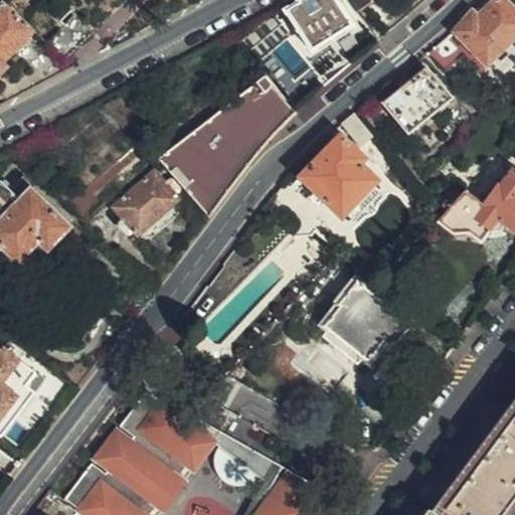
[(0,103),(76,66),(67,58),(47,40),(2,0),(1,0),(0,2),(0,103)]
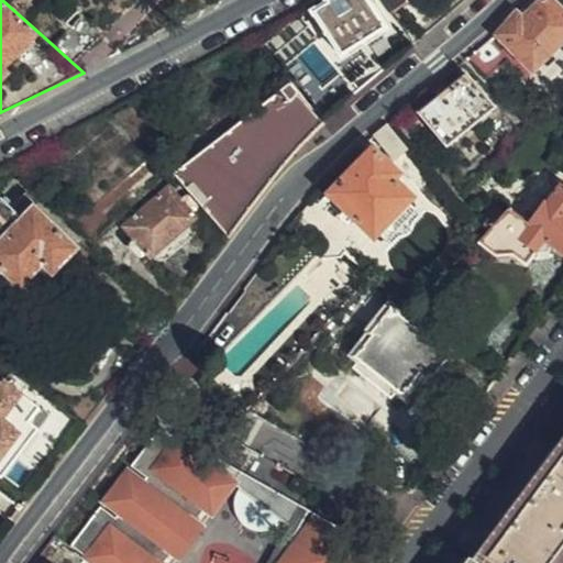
[(383,28),(366,0),(323,0),(324,1),(312,7),(339,54),(383,28)]
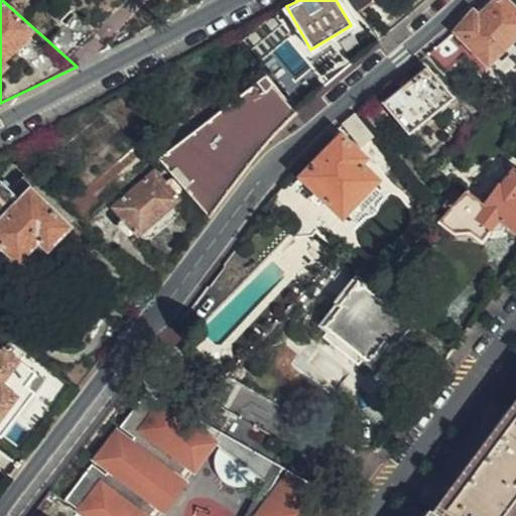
[(492,0),(484,8),(477,2),(454,28),(493,69),(515,44),(515,11),(505,0),(492,0)]
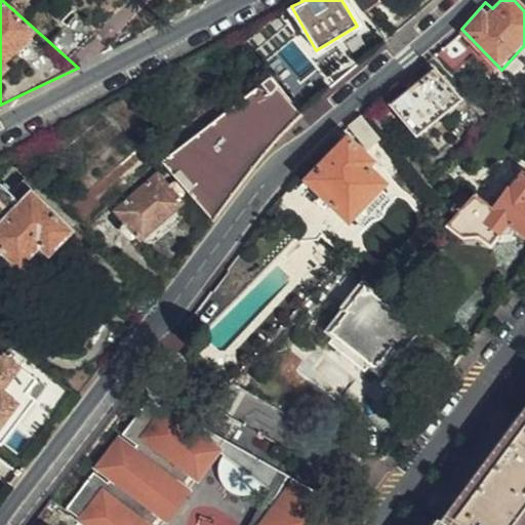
[(48,41),(69,59),(93,32),(74,14),(48,41)]
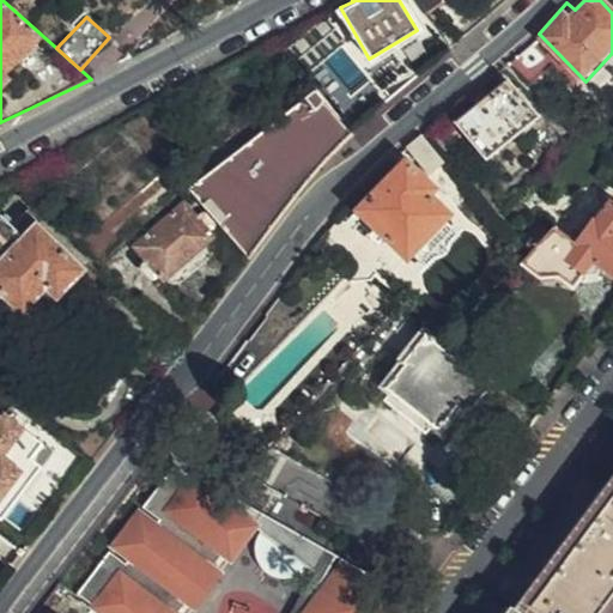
[(505,79),(455,119),(469,135),(486,155),(535,115),(505,79)]
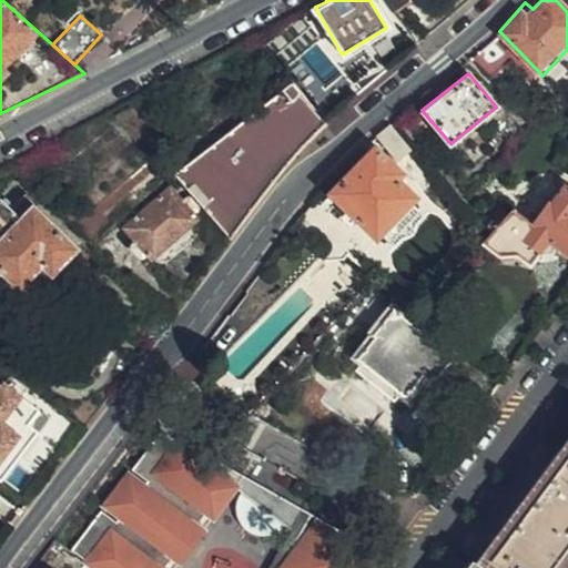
[(324,121),(293,81),(174,173),(231,234),(277,174),(324,121)]
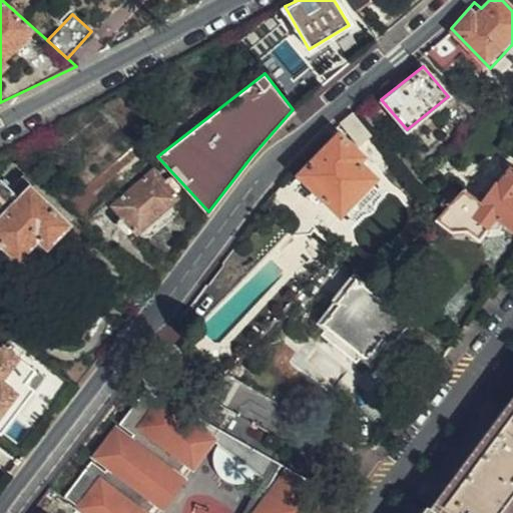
[(363,104),(380,124),(393,113),(381,99),(376,93),(363,104)]
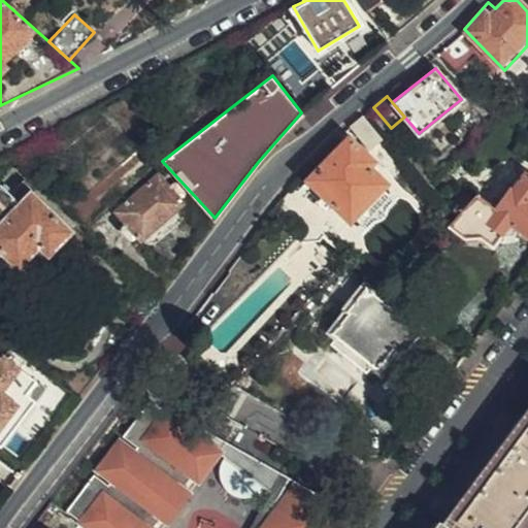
[(370,151),(382,139),(363,116),(348,128),(370,151)]
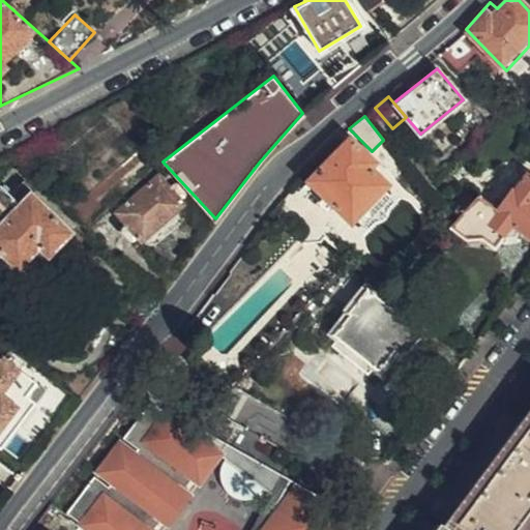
[(354,216),(381,188),(385,184),(367,168),(373,163),(349,139),(310,179),(317,185),(311,192),(319,200),(325,194),(332,202),(351,219),(354,216)]
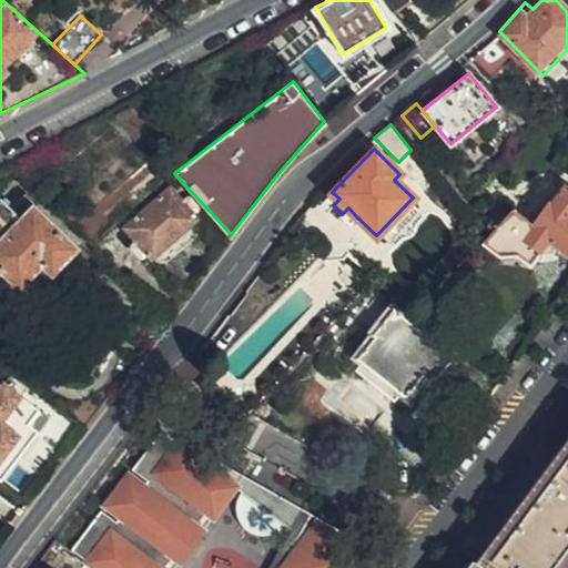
[(567,254),(567,188),(564,184),(533,224),(510,209),(482,241),(499,254),(515,254),(528,264),(548,240),(567,254)]
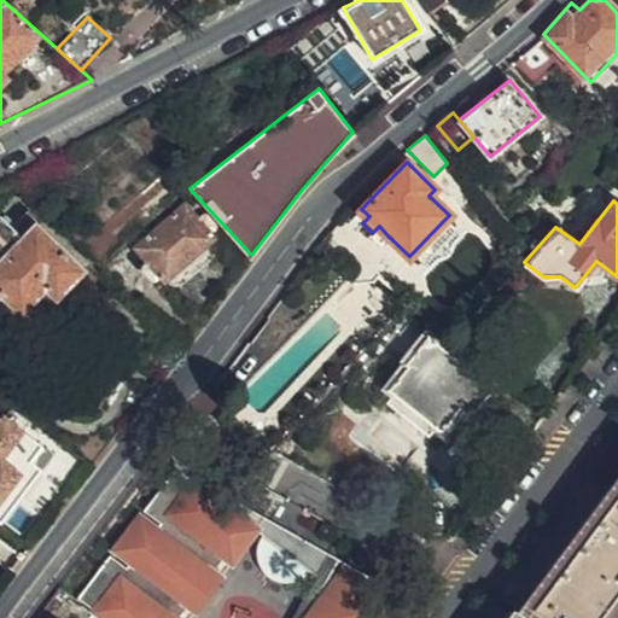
[(215,237),(186,203),(135,245),(164,280),(167,278),(215,237)]
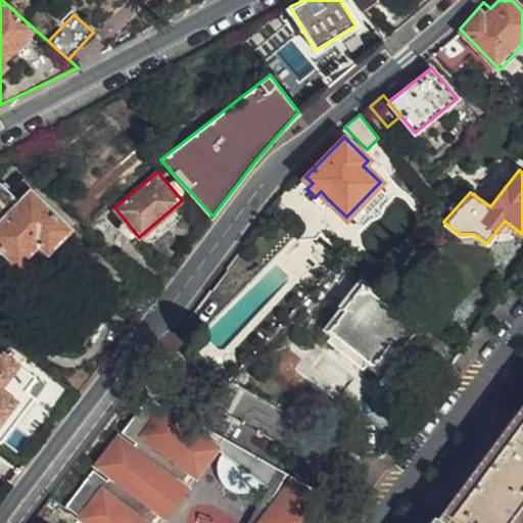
[(4,181),(0,185),(0,247),(2,249),(26,271),(34,272),(46,257),(47,248),(67,227),(31,191),(36,186),(25,177),(13,188),(4,181)]
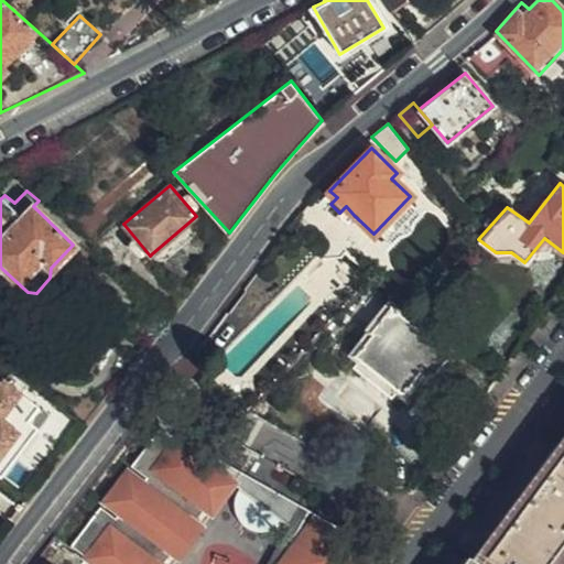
[(421,215),(405,201),(377,230),(392,245),(421,215)]
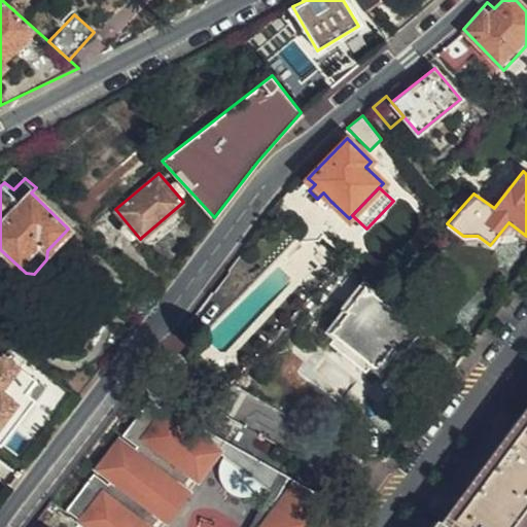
[(330,201),(323,192),(317,199),(324,206),(330,201)]
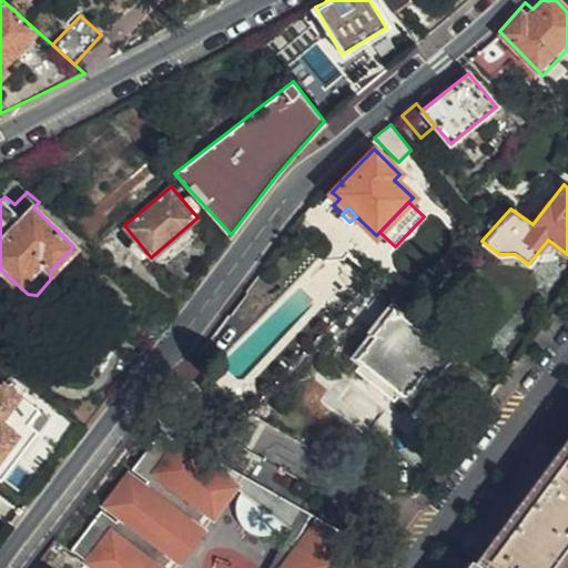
[(173,255),(198,234),(199,227),(198,217),(153,255),(162,260),(166,259),(173,255)]
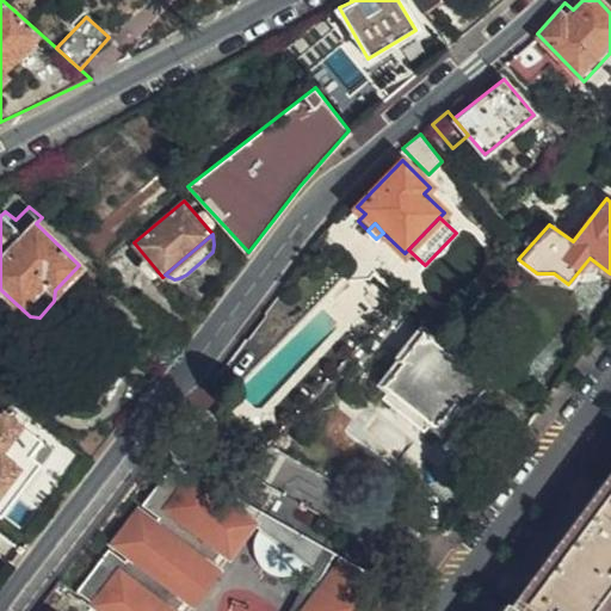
[(389,388),(432,421),(436,425),(455,401),(466,408),(483,384),(421,334),(400,360),(403,363),(386,384),(389,388)]
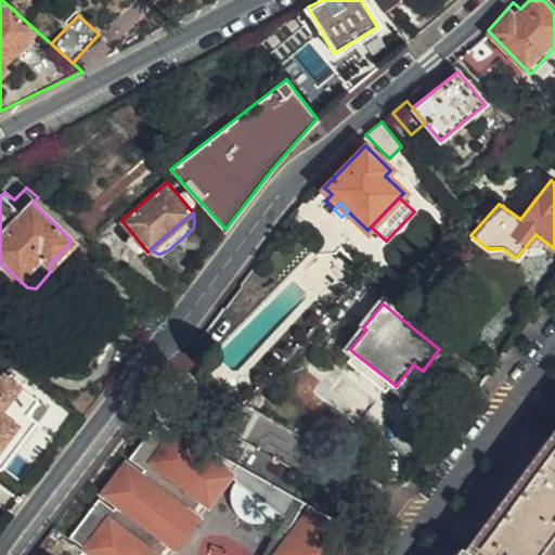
[(386,392),(392,383),(353,352),(347,361),(386,392)]
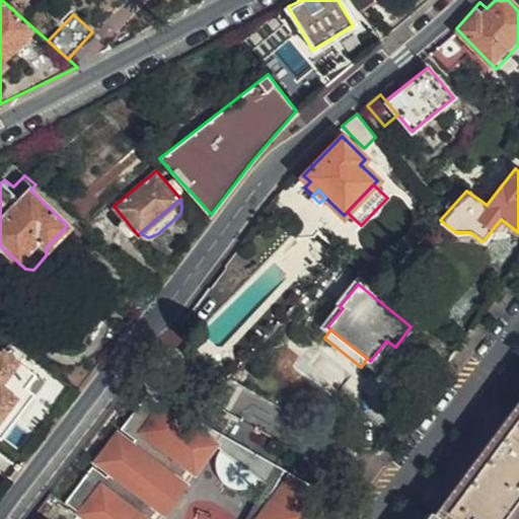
[(440,372),(452,356),(426,336),(414,351),(440,372)]
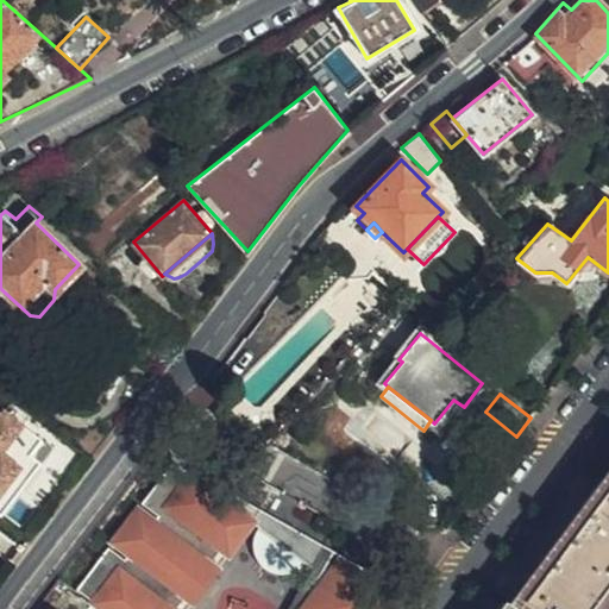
[(2,410),(0,408),(0,471),(10,478),(29,454),(41,438),(11,414),(16,408),(10,403),(2,410)]
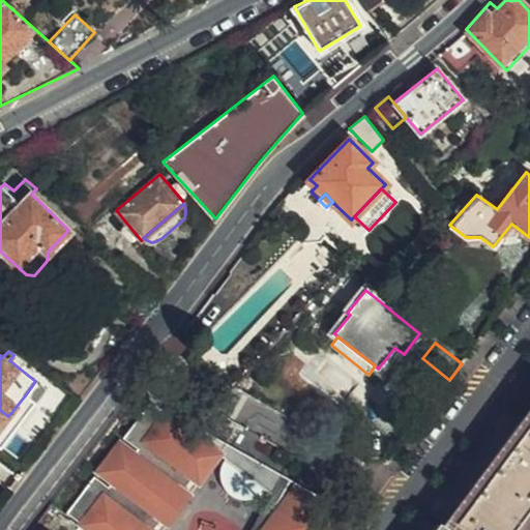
[(0,453),(1,454),(16,437),(37,453),(71,409),(35,381),(25,395),(33,402),(9,432),(1,425),(0,427),(0,453)]
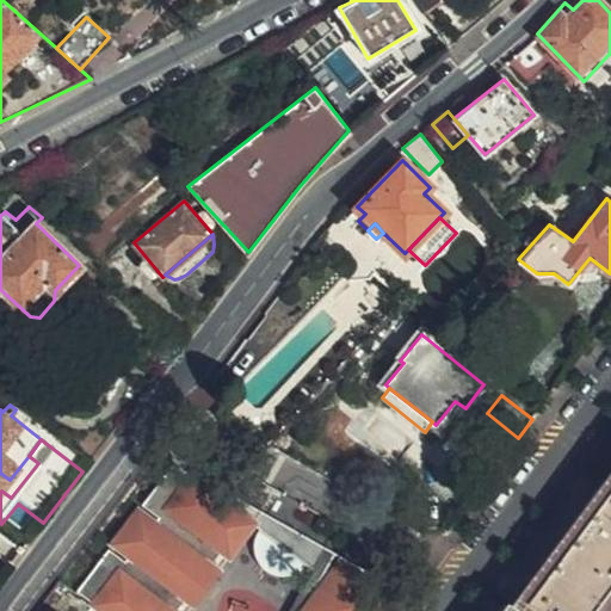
[(38,463),(29,456),(10,480),(6,483),(1,491),(11,498),(38,463)]
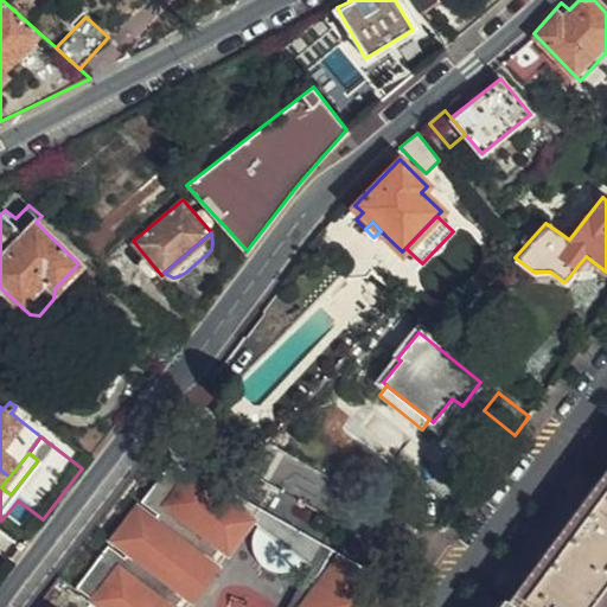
[(153,513),(149,518),(144,515),(138,513),(129,516),(125,519),(120,525),(117,532),(119,542),(121,547),(126,550),(122,555),(106,543),(75,586),(102,606),(177,606),(185,595),(190,599),(215,566),(210,562),(222,548),(225,550),(249,519),(237,511),(246,499),(203,477),(199,481),(168,459),(138,502),(153,513)]
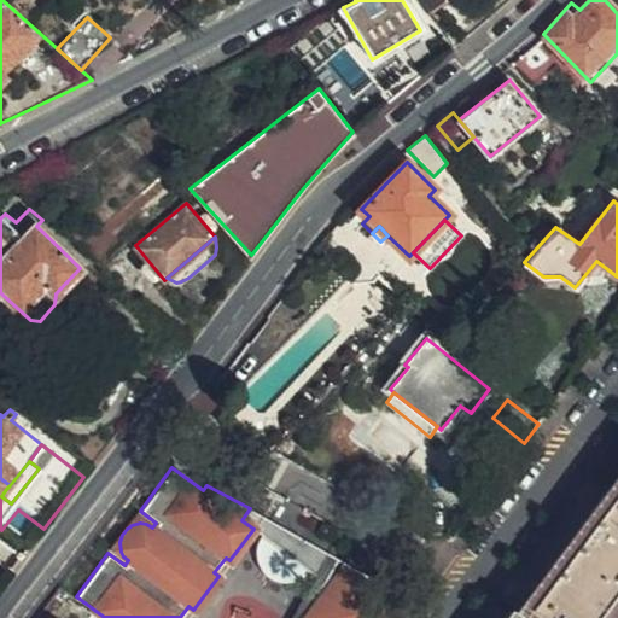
[(617,617),(617,484),(523,612),(530,617),(617,617)]
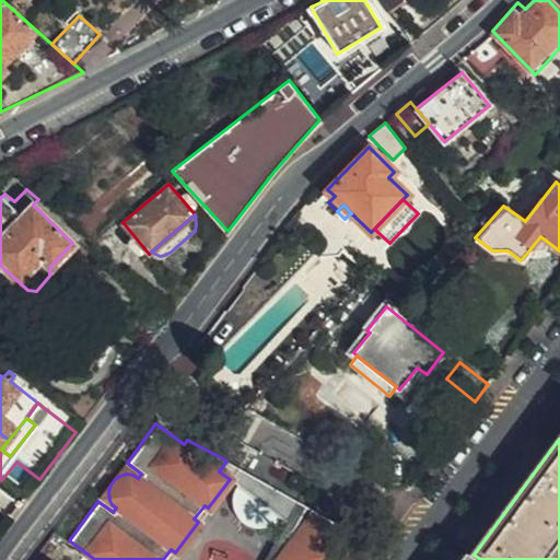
[(238,467),(226,461),(219,471),(230,479),(238,467)]
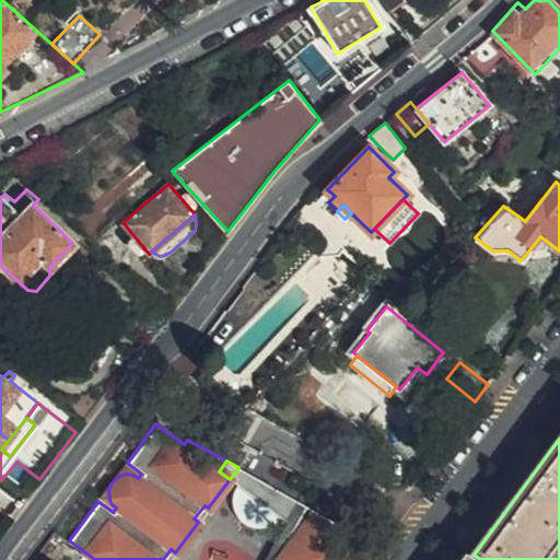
[(313,511),(238,467),(230,479),(235,483),(233,489),(231,494),(232,504),(236,514),(243,521),(251,524),(257,525),(264,525),(269,523),(273,521),(278,516),(284,521),(261,559),(292,559),(278,552),(292,526),(299,531),(313,511)]
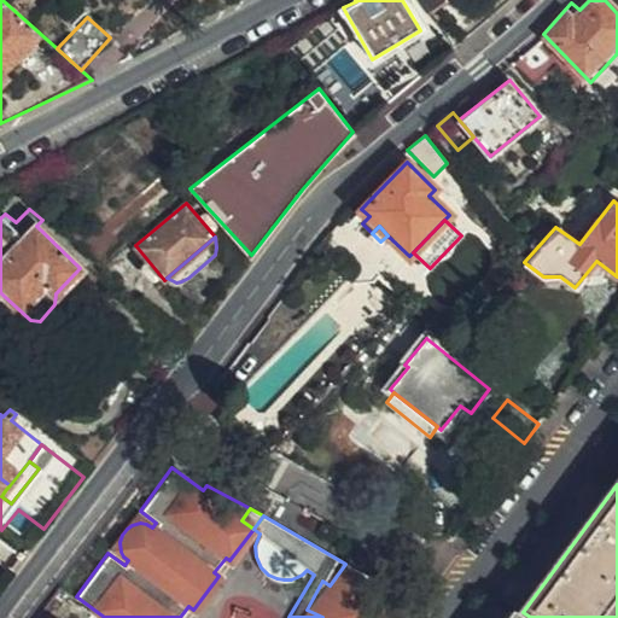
[(229,560),(226,558),(214,572),(219,576),(229,560)]
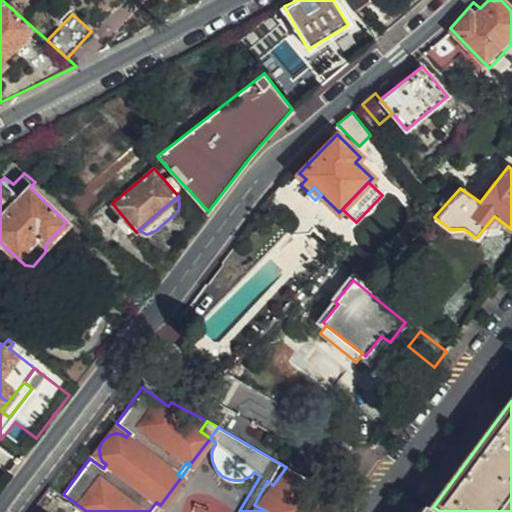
[(319,511),(333,495),(286,467),(273,485),(267,481),(254,505),(267,511),(319,511)]
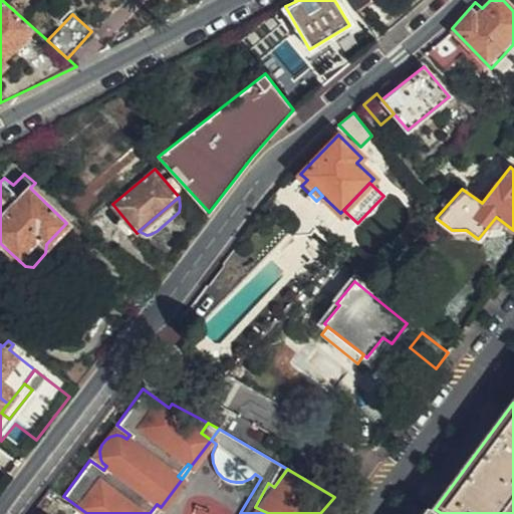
[(155,513),(161,507),(157,504),(150,513),(155,513)]
